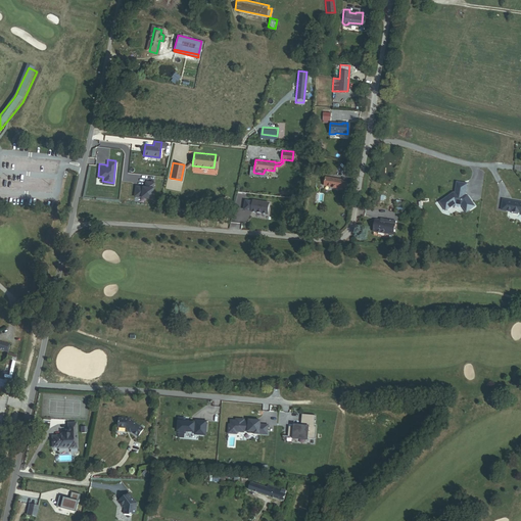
[(342,179),(325,176),(324,184),(331,185),(331,187),(336,187),(336,186),(340,187),(341,186),(342,180),(342,179)]
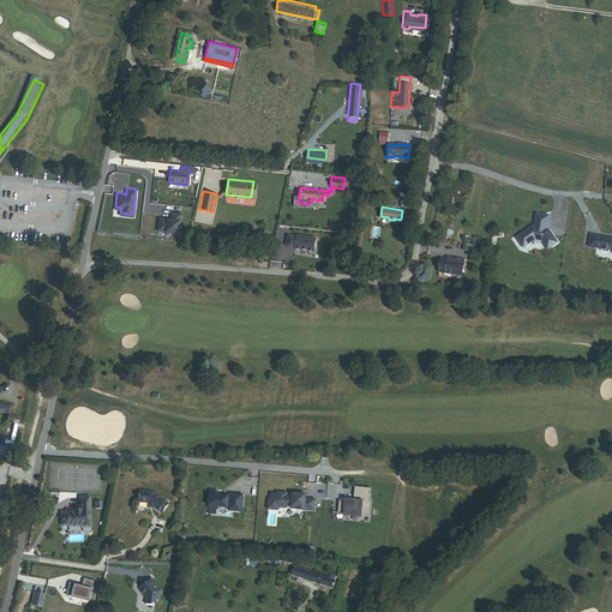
[(179,231),(181,213),(172,211),(171,217),(171,219),(168,219),(168,217),(160,216),(157,228),(179,231)]
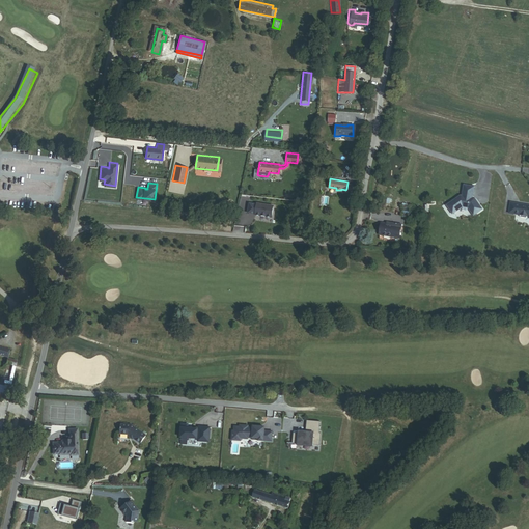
[(472,185),(462,183),(460,194),(458,195),(457,194),(444,203),(450,212),(461,204),(466,206),(469,210),(470,211),(471,212),(472,212),(473,212),(474,212),(475,211),(476,211),(480,207),(474,197),(472,198),(470,196),(472,185)]
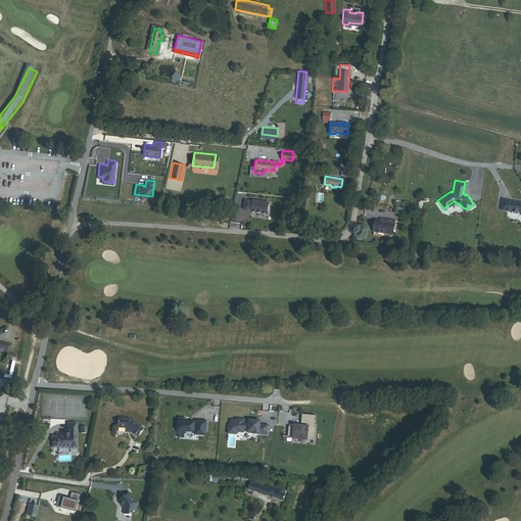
[(252,199),(245,198),(244,206),(248,207),(249,206),(251,206),(251,208),(251,209),(267,211),(269,200),(253,198),(252,199)]
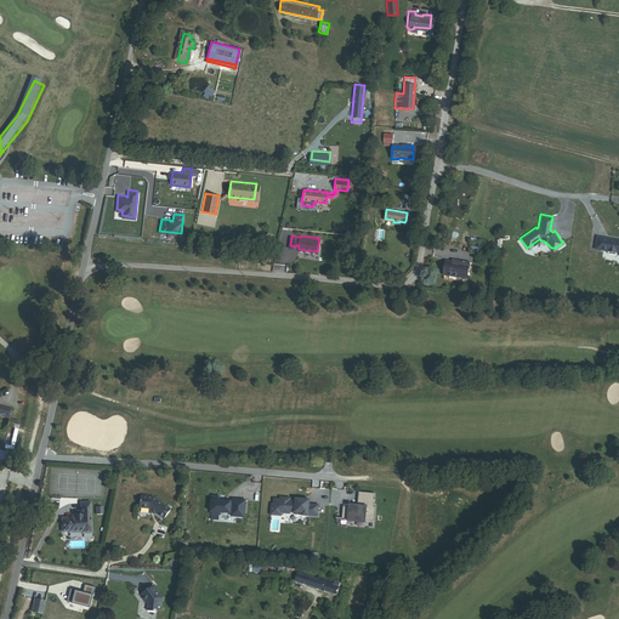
[(605,237),(595,236),(594,246),(606,249),(606,251),(613,253),(614,250),(617,251),(618,255),(618,238),(605,236),(605,237)]
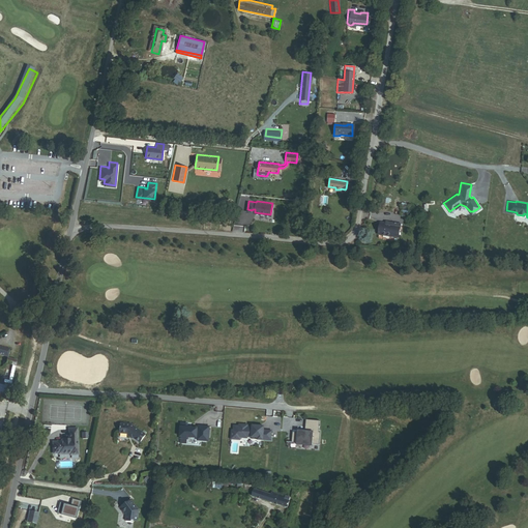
[(377,232),(398,236),(400,222),(385,220),(385,221),(379,220),(377,232)]
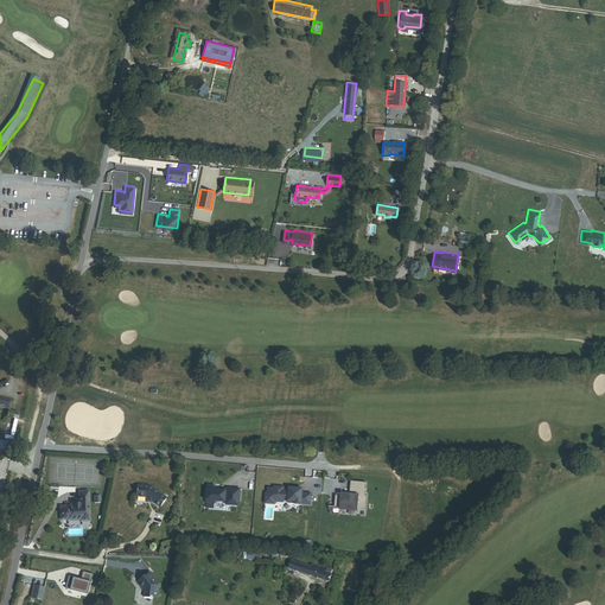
[(18,411),(8,407),(6,414),(12,415),(11,419),(13,419),(14,416),(17,418),(18,411)]
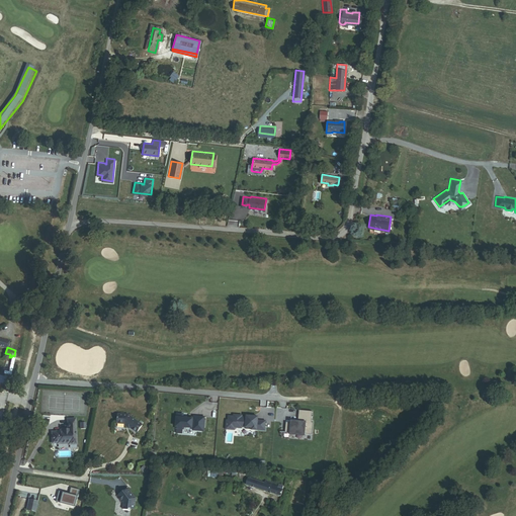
[(3,380),(10,382),(12,374),(4,372),(4,374),(3,380)]
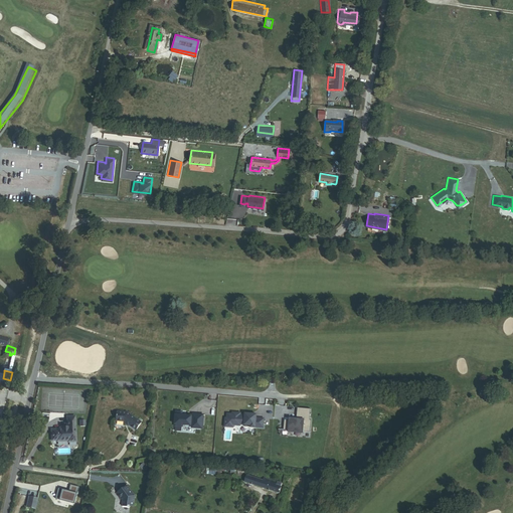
[(284,418),(283,429),(288,429),(292,430),(292,431),(298,432),(298,430),(302,431),(310,431),(311,418),(309,418),(310,412),(308,412),(308,407),(297,406),(296,417),(294,417),(293,419),(289,418),(284,418)]
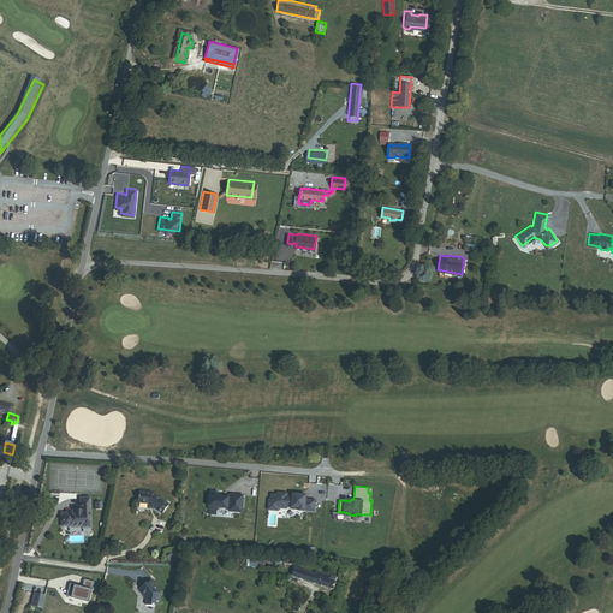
[(149,491),(138,489),(137,500),(146,501),(147,503),(147,504),(152,507),(153,506),(160,511),(167,503),(149,491)]
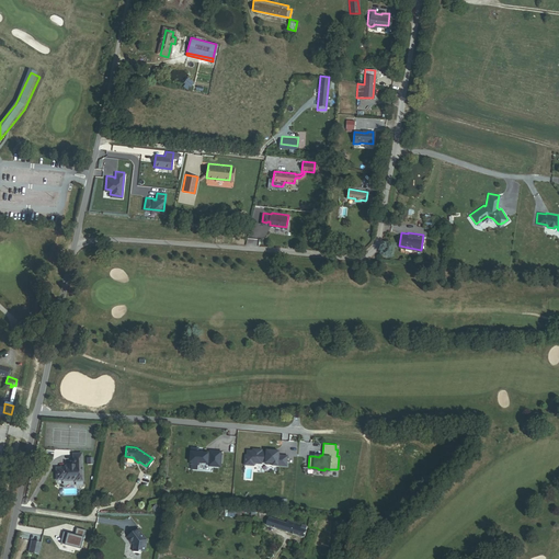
[(200,447),(193,446),(191,463),(200,463),(200,460),(209,461),(209,465),(219,465),(219,459),(221,459),(223,451),(210,449),(210,452),(198,451),(200,447)]
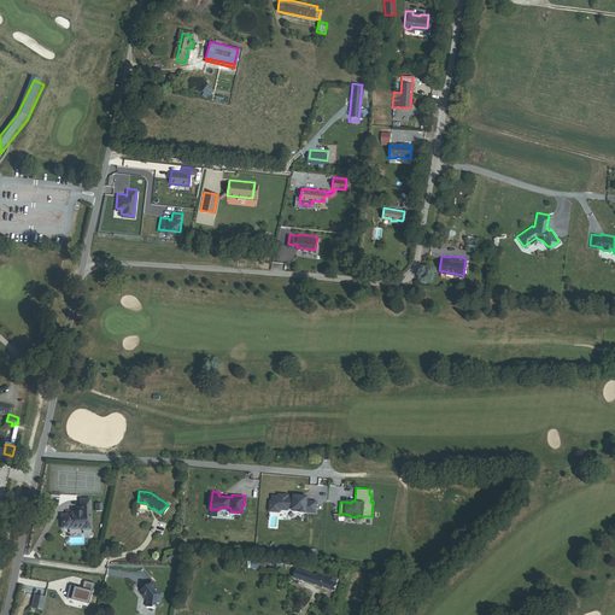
[(287,502),(287,508),(292,508),(292,510),(305,511),(305,510),(315,511),(316,501),(306,499),(306,497),(302,497),(302,495),(293,495),(293,496),(287,496),(286,502),(287,502)]
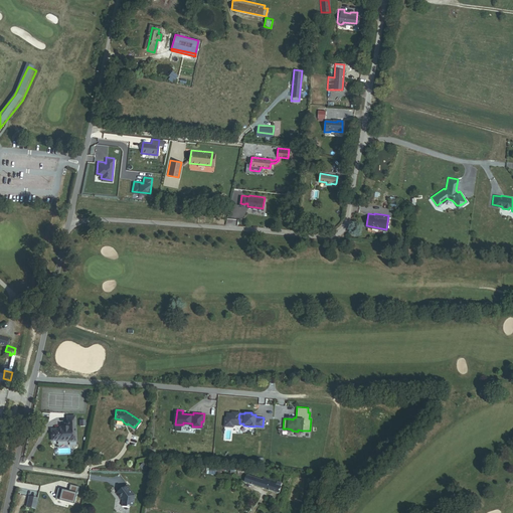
[(73,415),(64,415),(64,423),(64,424),(61,424),(61,423),(57,424),(57,425),(53,425),(53,426),(49,426),(49,439),(54,439),(54,440),(65,440),(65,441),(74,440),(73,415)]
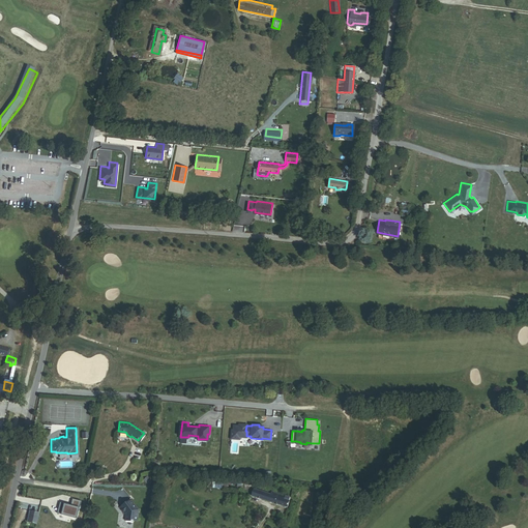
[(283,497),(284,495),(270,491),(269,493),(253,488),(251,495),(287,506),(289,499),(283,497)]
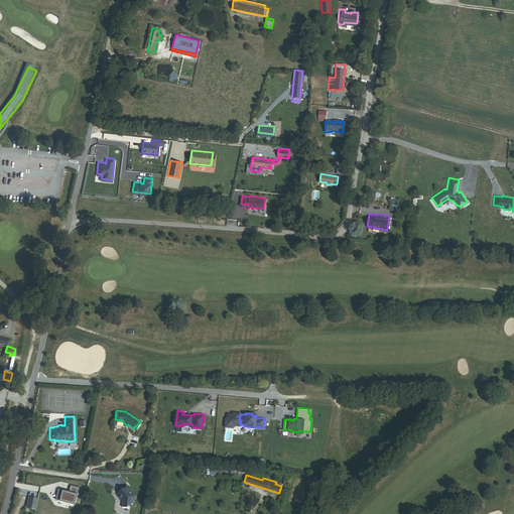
[(65,490),(57,487),(54,498),(73,503),(78,486),(69,484),(67,491),(65,491),(65,490)]
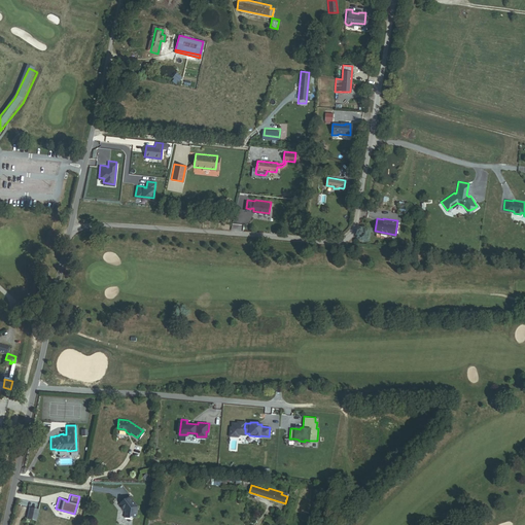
[(136,505),(129,495),(125,498),(124,497),(117,502),(123,510),(124,508),(123,516),(131,517),(131,516),(135,517),(136,505)]
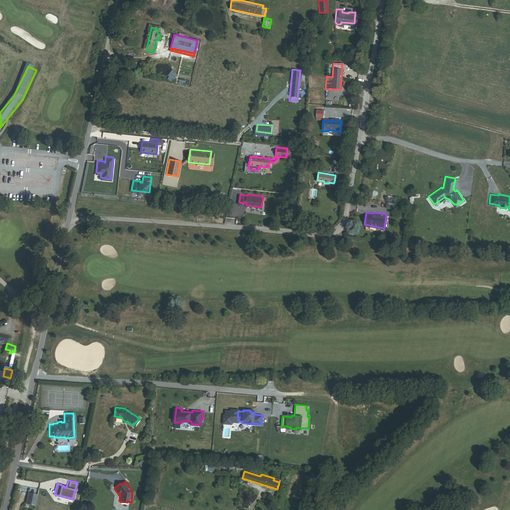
[(37,494),(28,492),(26,503),(35,505),(37,494)]
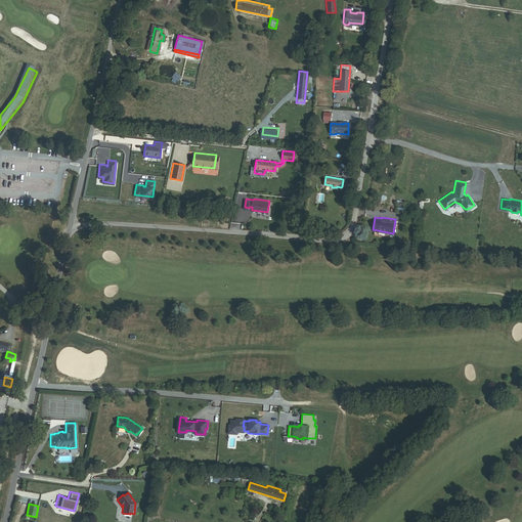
All buildings are outlined.
